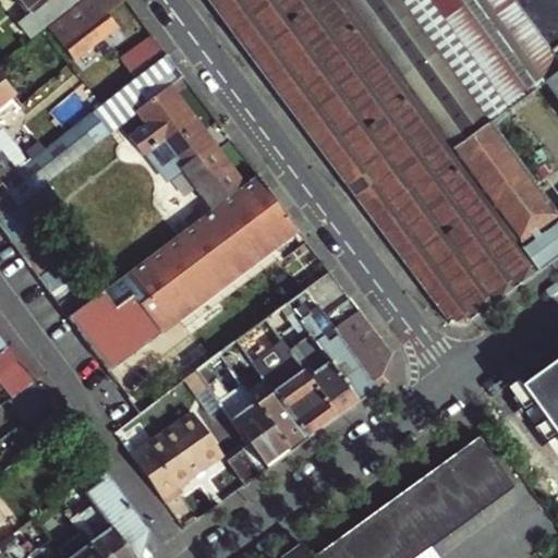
[(22,0),(26,4),(33,13),(21,23),(32,37),(80,0),(22,0)]
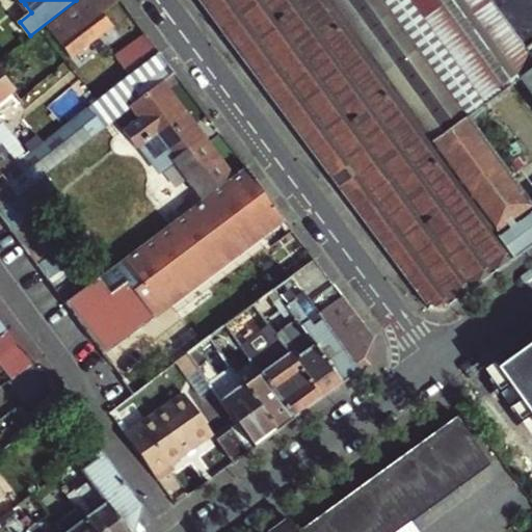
[(94,0),(81,0),(49,26),(72,57),(112,25),(94,0)]
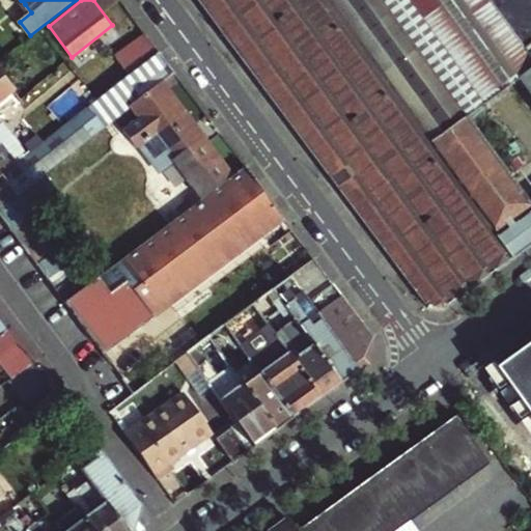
[(530,58),(524,49),(530,43),(530,0),(196,0),(427,308),(443,310),(530,245),(530,206),(466,116),(516,79),(530,99),(530,58)]
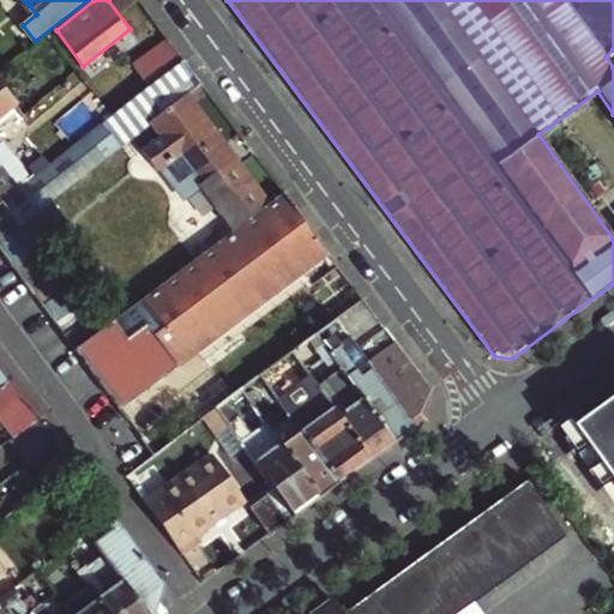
[(167,37),(138,59),(156,83),(184,61),(167,37)]
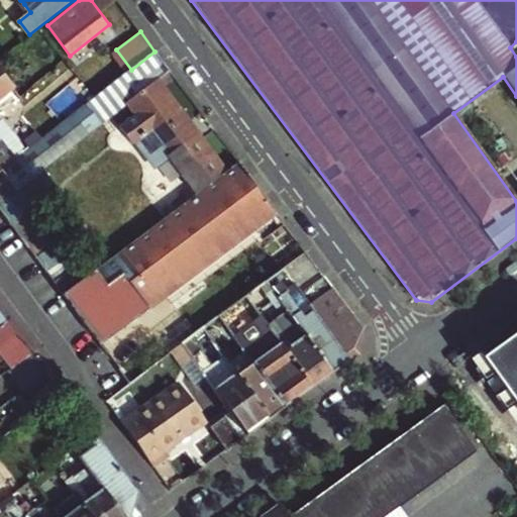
[(86,105),(92,113),(112,98),(114,101),(127,92),(132,98),(127,102),(181,175),(212,152),(159,80),(170,72),(154,52),(131,70),(86,105)]
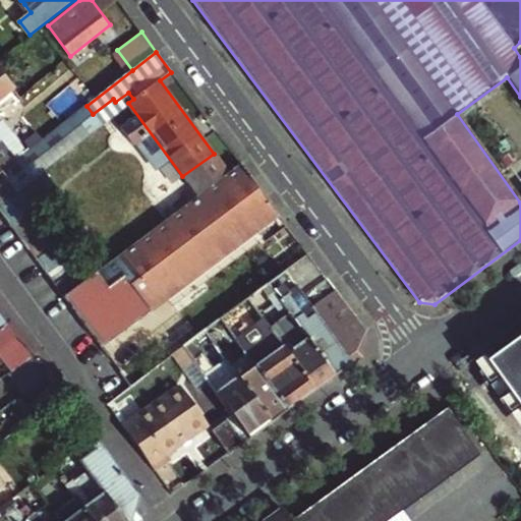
[(0,102),(15,91),(0,70),(0,172),(31,150),(5,115),(0,119),(0,102)]
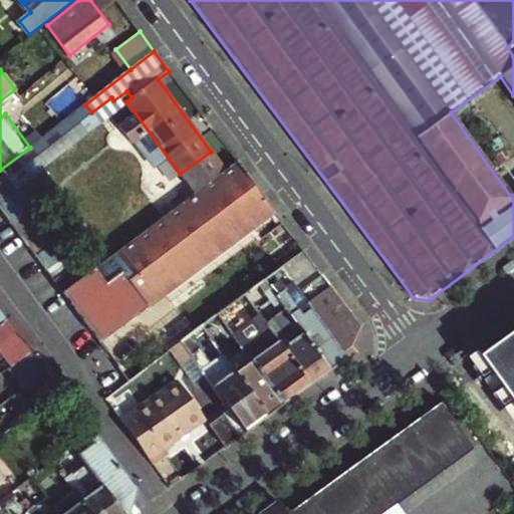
[(30,148),(0,170),(0,210),(11,225),(33,208),(17,187),(41,168),(99,123),(91,112),(85,104),(30,148)]
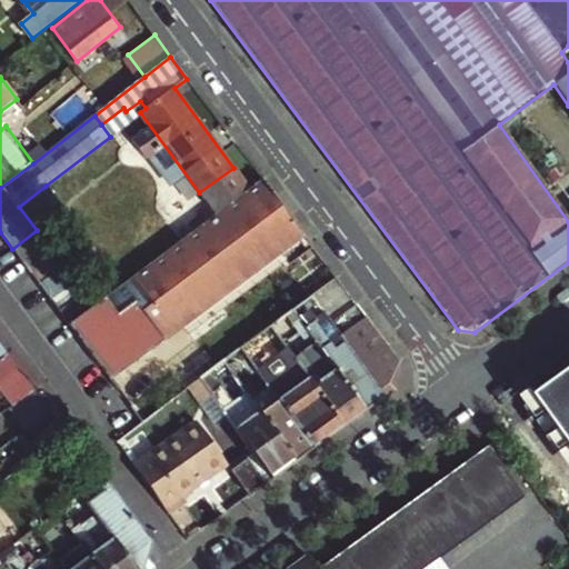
[(262,179),(98,302),(93,306),(69,325),(109,378),(303,235),(262,179)]
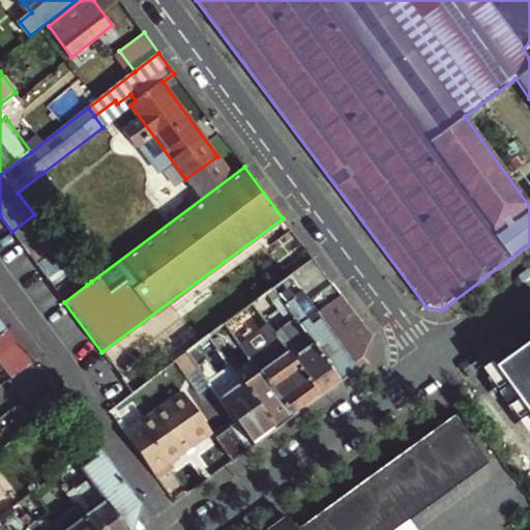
[(42,226),(34,214),(11,232),(20,242),(42,226)]
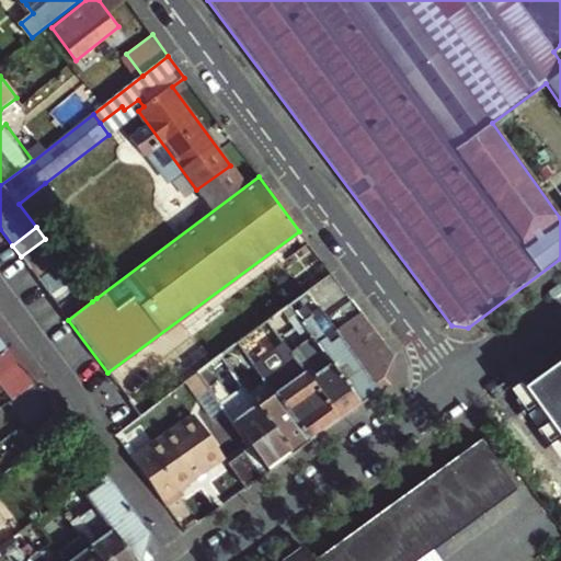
[(54,251),(45,239),(21,256),(30,268),(54,251)]
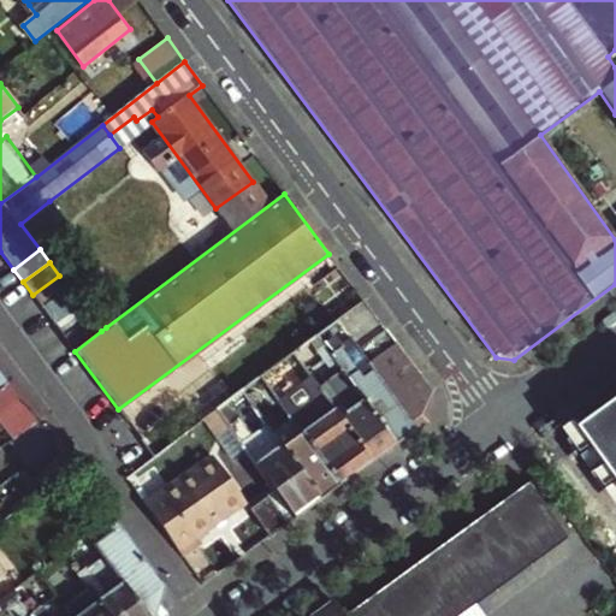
[(59,276),(33,295),(36,300),(43,309),(70,289),(59,276)]
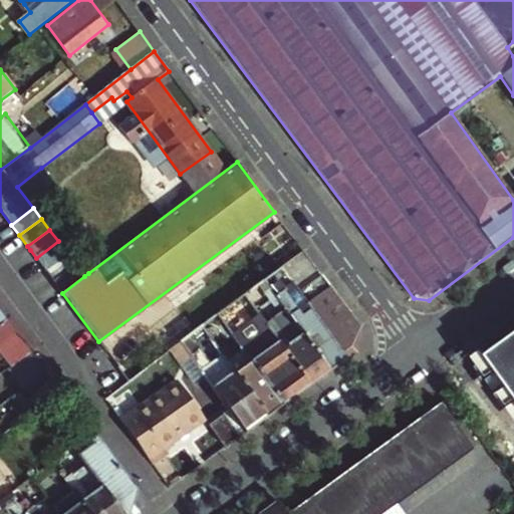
[(36,258),(45,271),(67,254),(58,241),(36,258)]
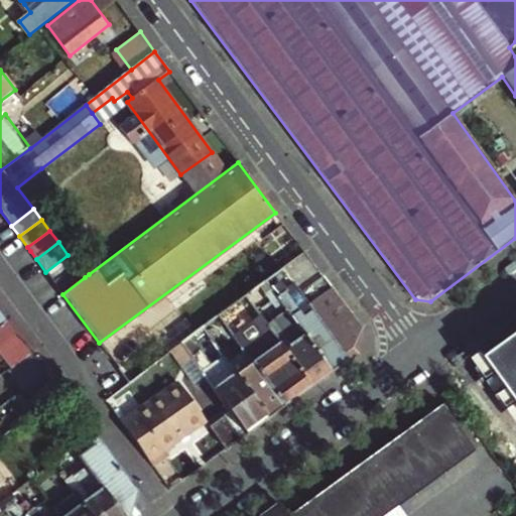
[(304,251),(281,268),(289,280),(312,263),(304,251)]
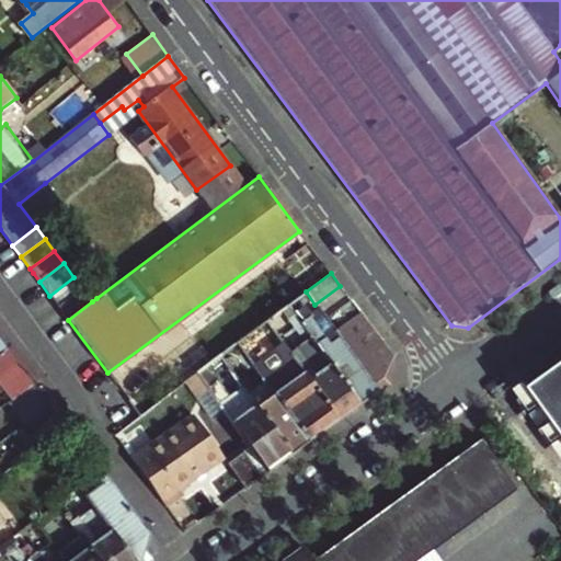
[(73,277),(49,296),(58,307),(83,289),(73,277)]
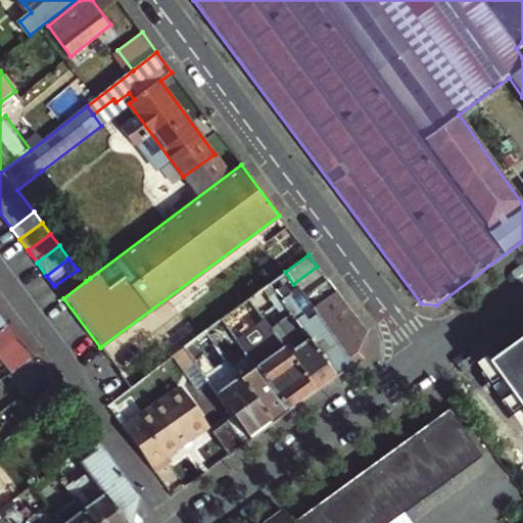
[(293,284),(302,297),(327,279),(317,267),(293,284)]
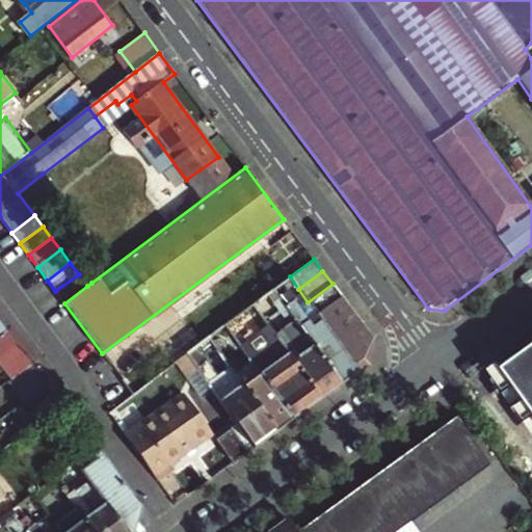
[(79,274),(55,291),(64,303),(87,286),(84,281),(79,274)]
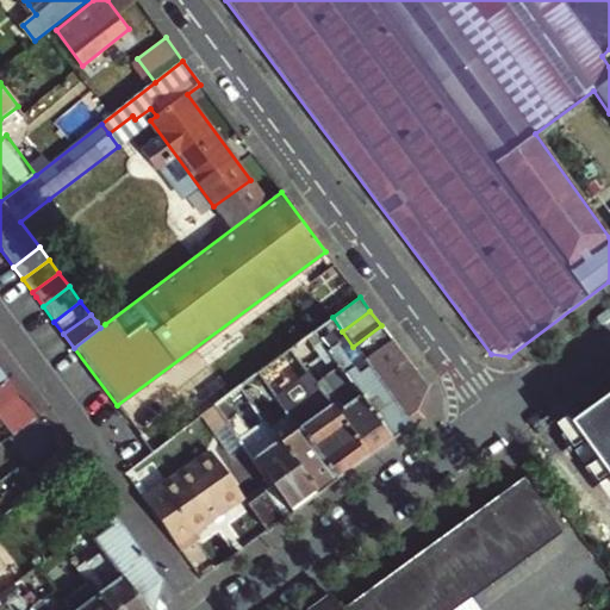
[(332,317),(315,331),(341,368),(391,441),(410,427),(374,375),(363,361),(353,347),(342,331),(332,317)]
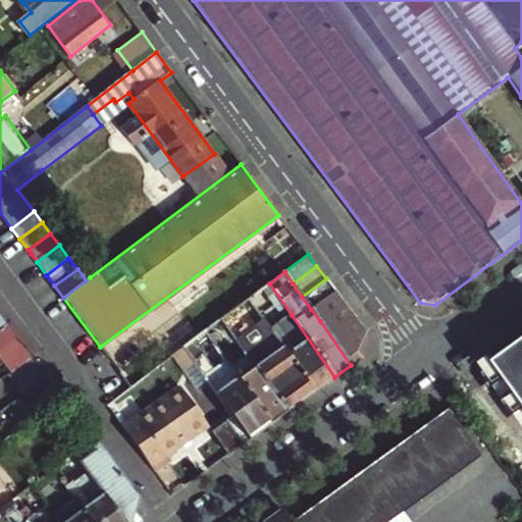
[(302,297),(311,309),(335,291),(326,278),(302,297)]
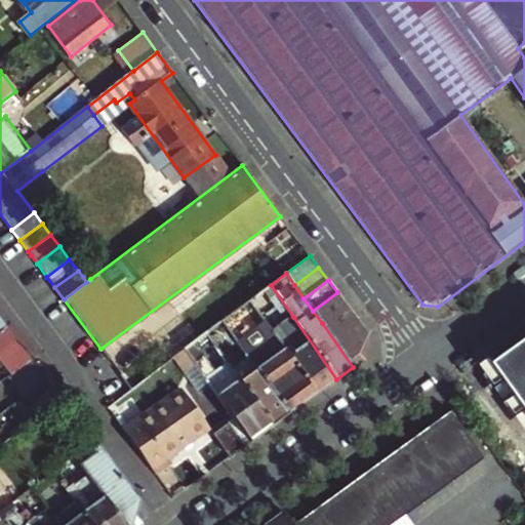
[(337,292),(313,311),(322,323),(347,305),(337,292)]
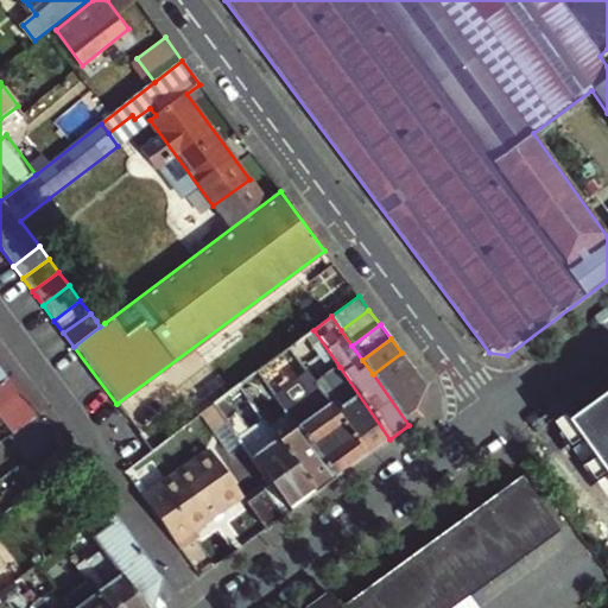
[(366,456),(316,384),(290,347),(258,372),(276,397),(297,426),(334,480),(366,456)]
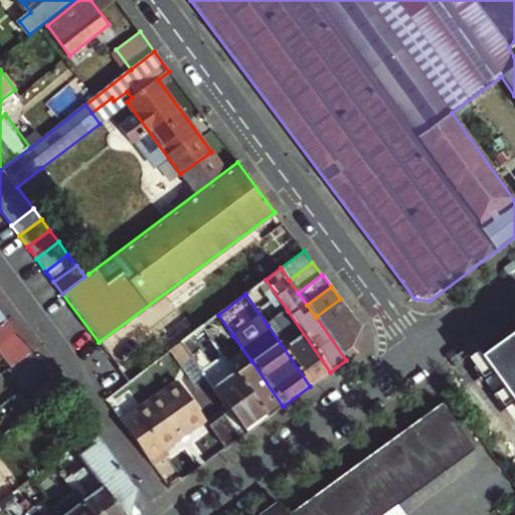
[(340,299),(316,317),(346,360),(356,354),(360,327),(340,299)]
